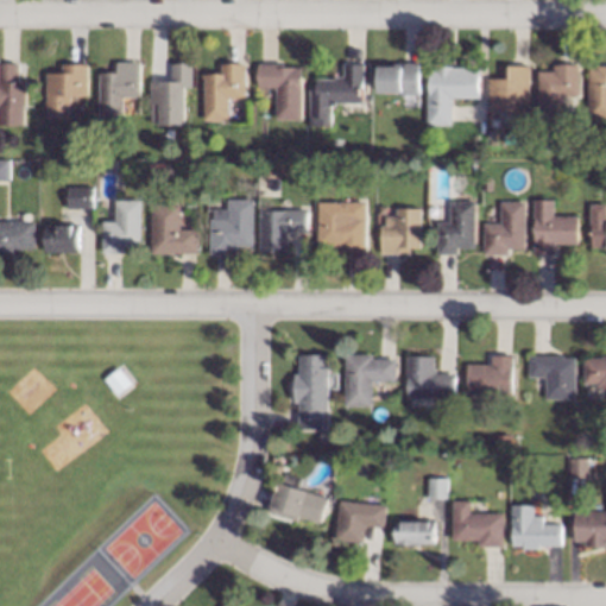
[(141,99),(125,99),(125,119),(101,119),(101,74),(118,74),(118,63),(141,63),(141,99)]
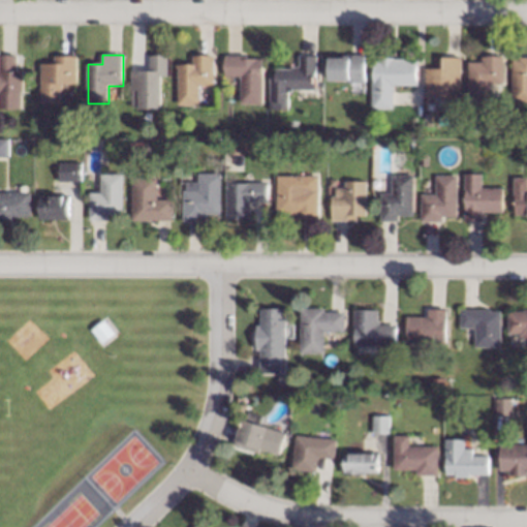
[(168,78),(161,78),(161,111),(140,110),(140,109),(132,109),(132,70),(150,70),(150,56),(168,56),(168,78)]
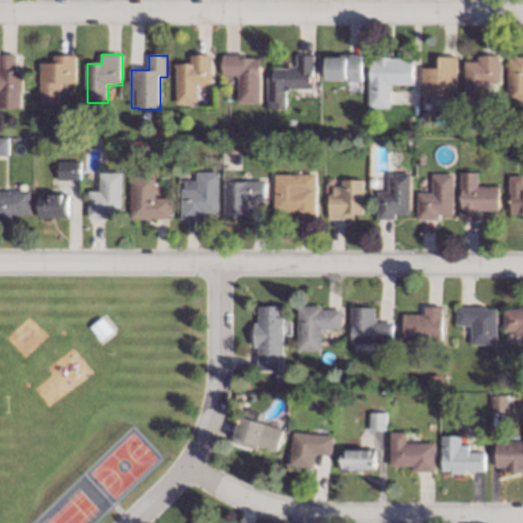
[(247,58),(262,59),(262,105),(241,105),(241,77),(224,77),(224,55),(247,55),(247,58)]
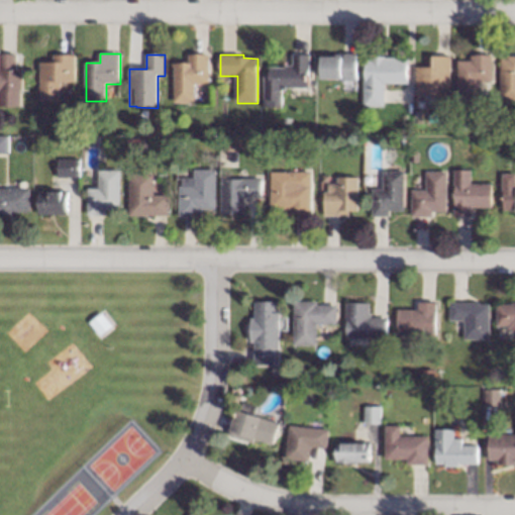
[(357,82),(342,82),(342,79),(322,79),(322,58),(331,58),(331,55),(357,55),(357,82)]
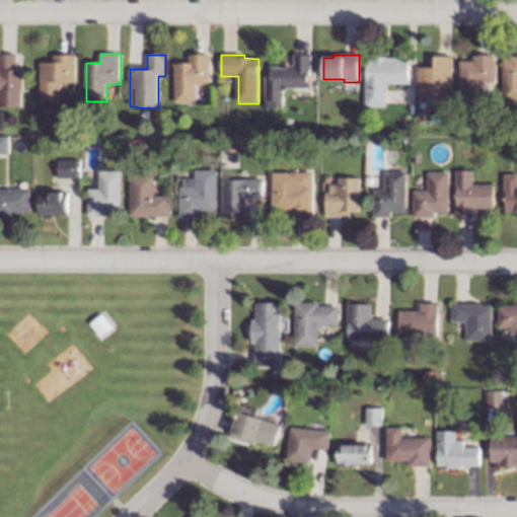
[(18,71),(24,71),(23,107),(1,107),(1,92),(0,92),(0,56),(18,56),(18,71)]
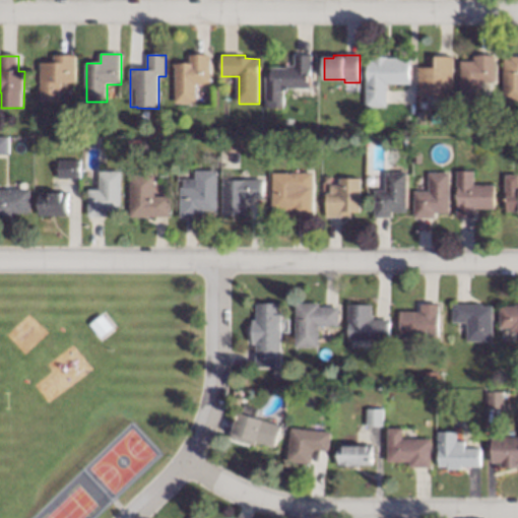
[(77,82),(62,82),(62,103),(43,103),(43,63),(56,63),(56,56),(77,56),(77,82)]
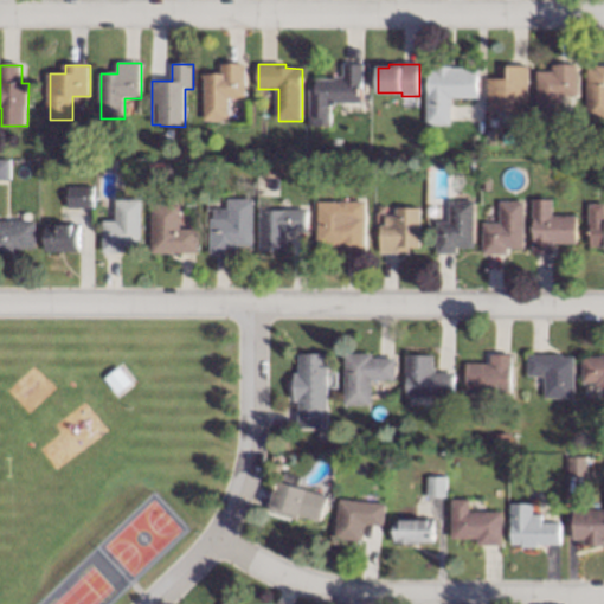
[(364,104),(336,104),(336,107),(332,107),(332,128),(309,128),(309,127),(309,91),(316,91),(316,81),(334,81),(334,77),(344,77),(344,65),(364,65),(364,104)]
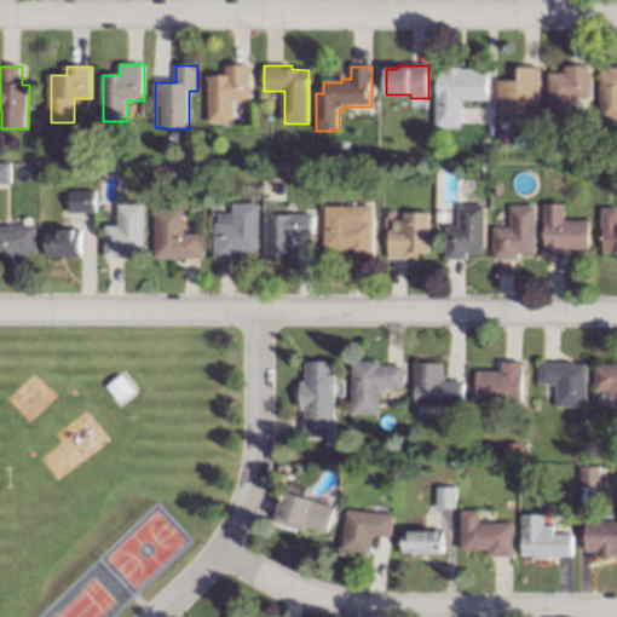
[(590,99),(577,99),(577,120),(551,120),(551,74),(566,74),(566,67),(590,67),(590,99)]
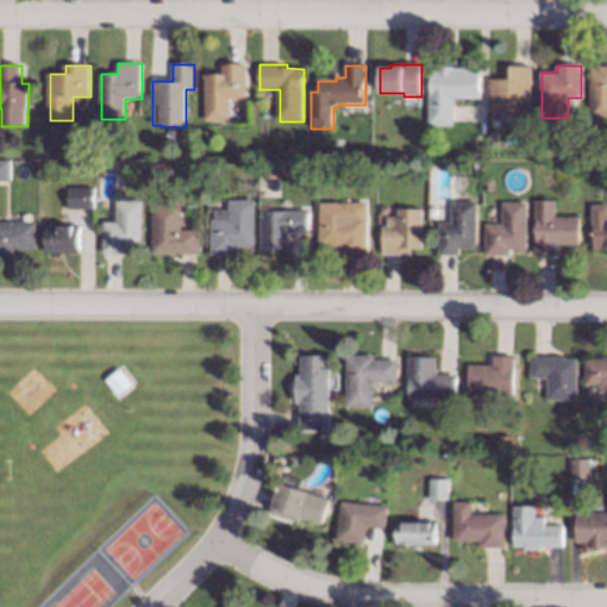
[(606,119),(592,119),(592,70),(600,70),(600,67),(606,66),(606,119)]
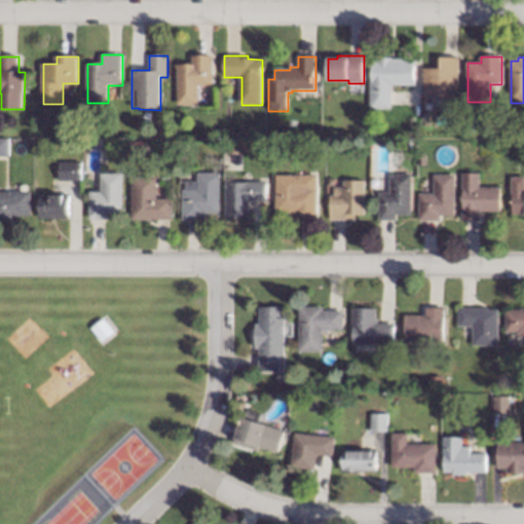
[(213,86),(199,86),(199,105),(178,105),(178,66),(192,66),(192,58),(213,58),(213,86)]
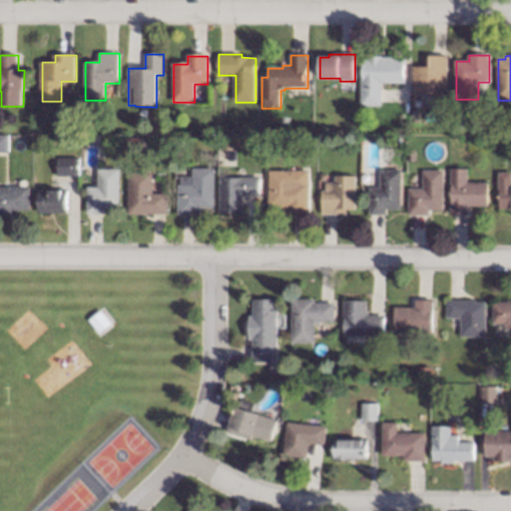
[(384,58),(396,58),(396,60),(406,60),(406,83),(382,83),(382,107),(362,107),(362,60),(369,60),(369,56),(384,56),(384,58)]
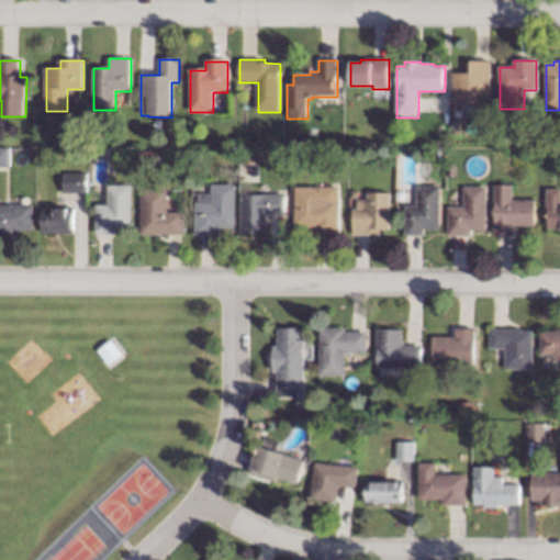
[(492,104),(454,104),(454,73),(472,73),(472,63),(492,63),(492,104)]
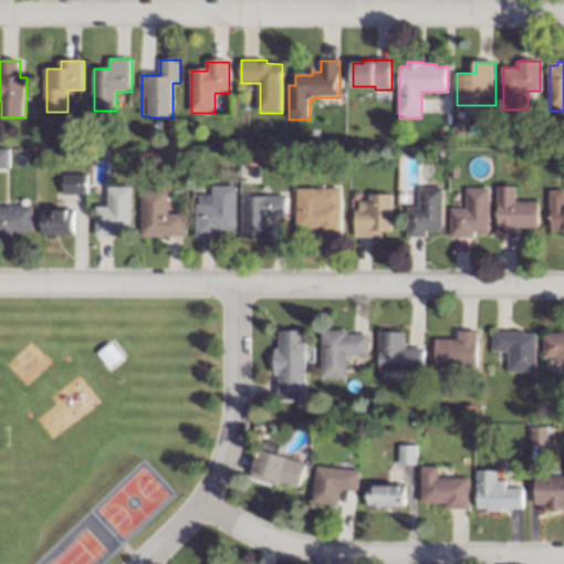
[(101,134),(92,134),(92,124),(101,124),(101,134)]
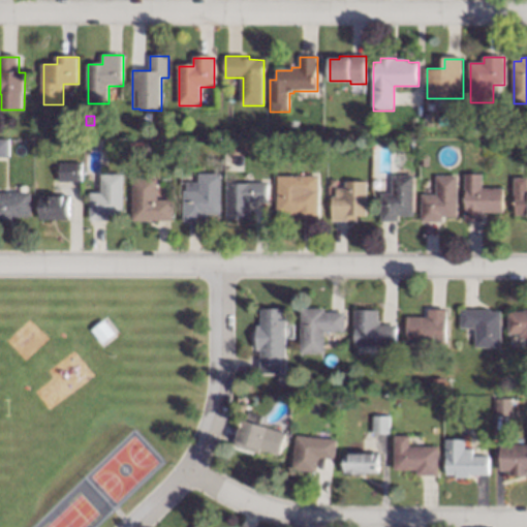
[(11,158),(0,158),(0,140),(11,140),(11,158)]
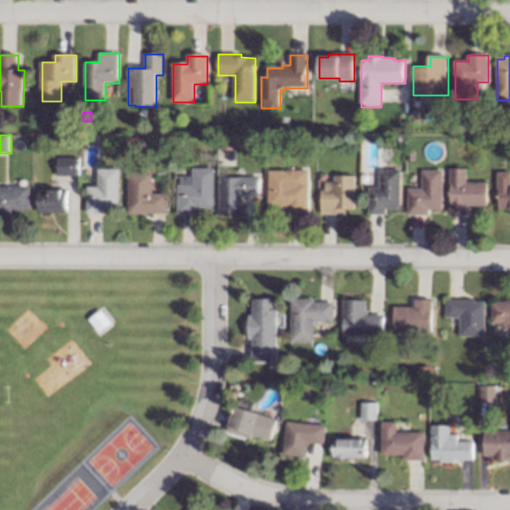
[(99,143),(84,143),(84,135),(99,135),(99,143)]
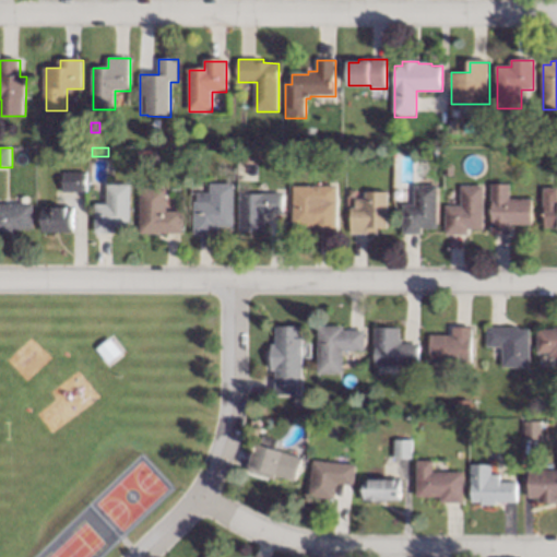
[(454,177),(445,177),(445,164),(454,164),(454,177)]
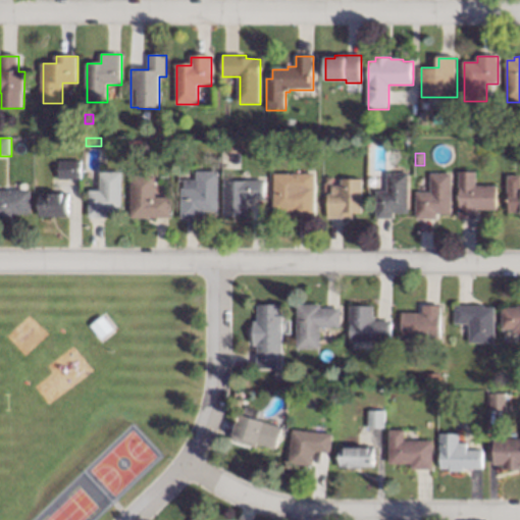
[(83,182),(59,182),(59,161),(83,161),(83,182)]
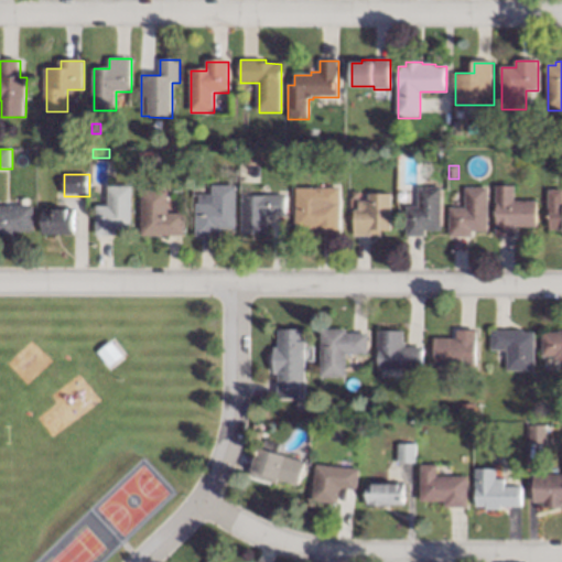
[(235,229),(219,229),(219,236),(194,236),(194,204),(196,204),(196,195),(211,196),(211,185),(235,185),(235,229)]
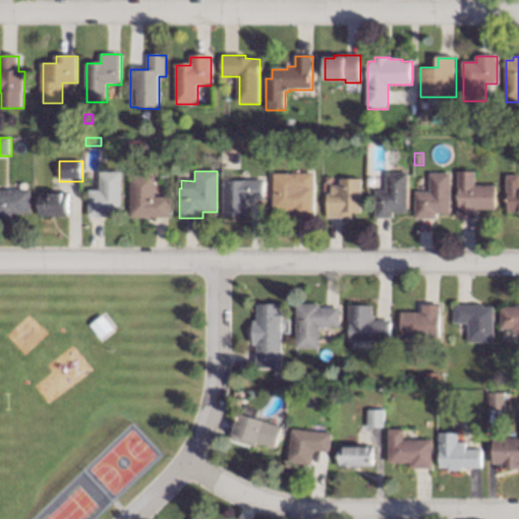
[(475,185),(497,185),(497,210),(477,210),(477,218),(458,218),(458,172),(475,172),(475,185)]
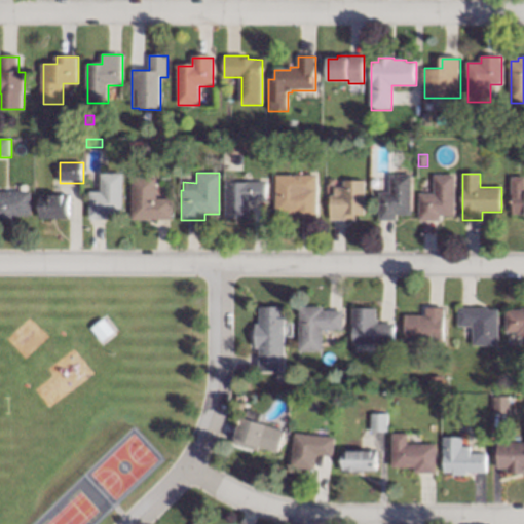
[(122,214),(107,214),(107,220),(89,220),(89,193),(101,193),(101,175),(122,175),(122,214)]
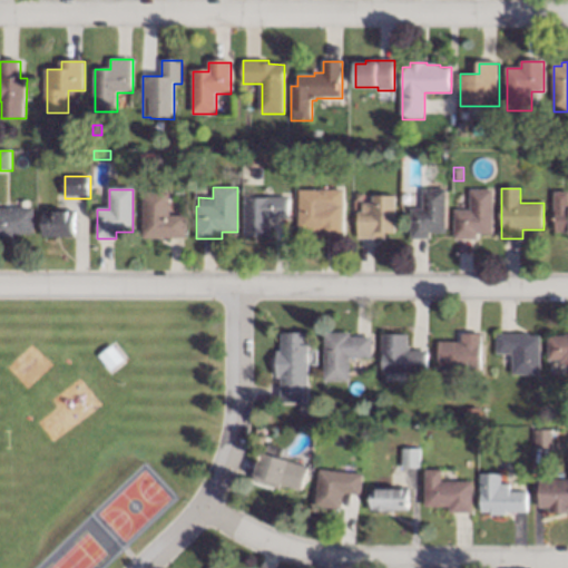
[(447,233),(430,233),(430,240),(411,240),(411,209),(424,209),(424,189),(447,189),(447,233)]
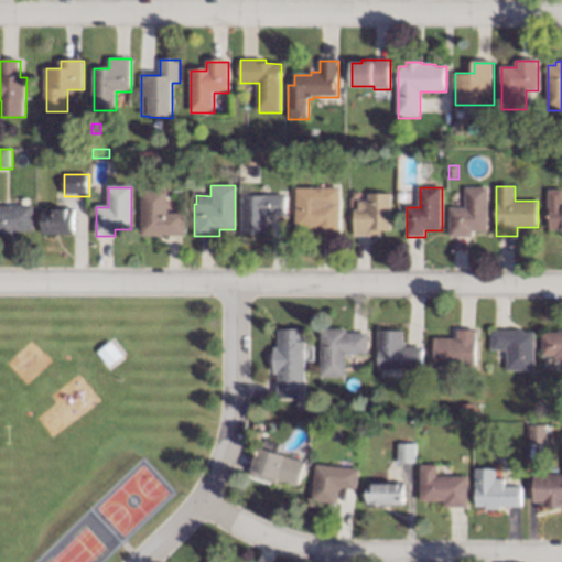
[(342,238),(319,238),(319,233),(307,233),(307,229),(295,229),(295,188),(342,188),(342,238)]
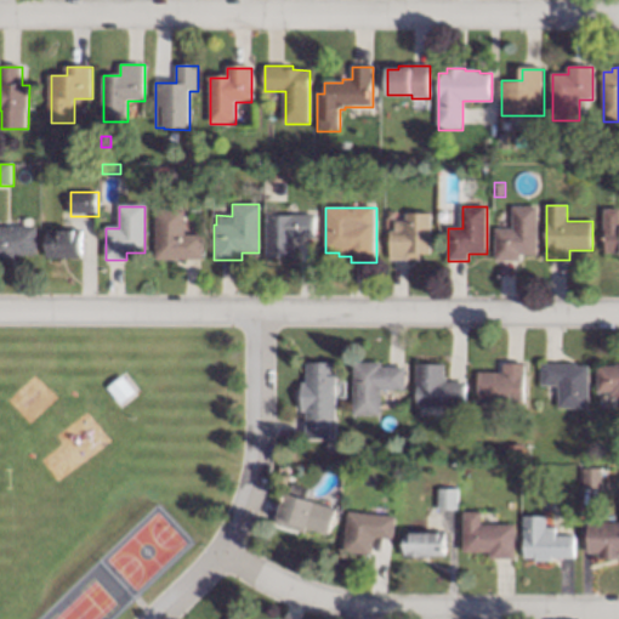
[(538,255),(521,255),(521,261),(495,261),(495,230),(512,230),(512,208),(538,208),(538,255)]
